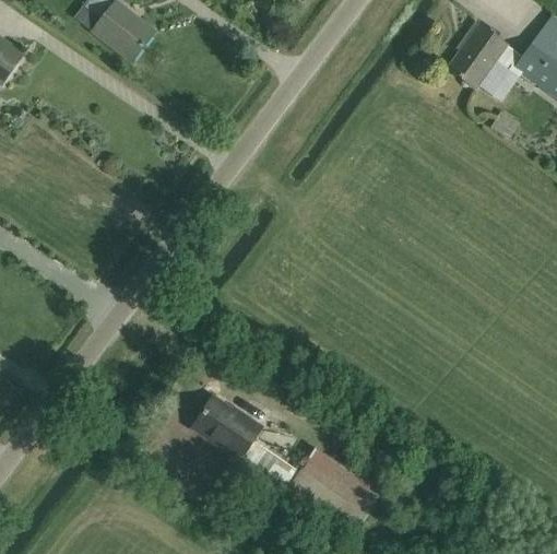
[(87,0),(76,15),(95,30),(96,32),(133,60),(158,28),(122,0),(87,0)]
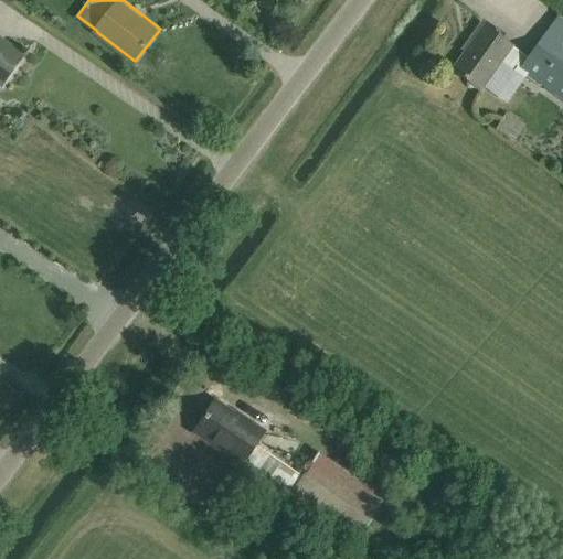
[(475,40),(455,67),(482,87),(502,60),(521,73),(523,70),(562,97),(562,19),(561,18),(531,58),(482,23),(473,39),(475,40)]
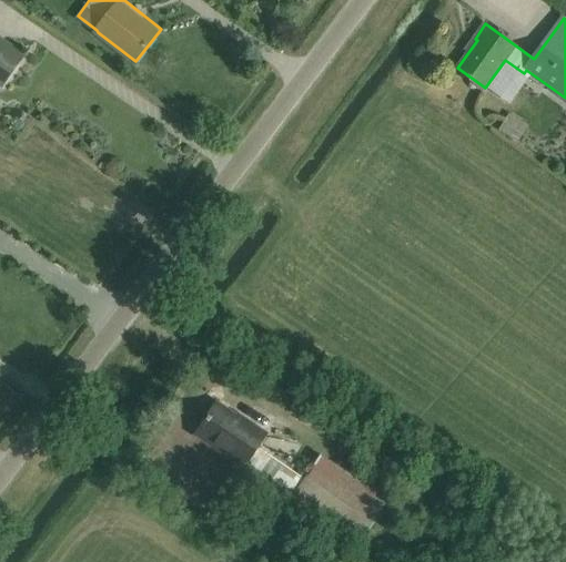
[(26,51),(0,33),(0,83),(2,84),(26,51)]
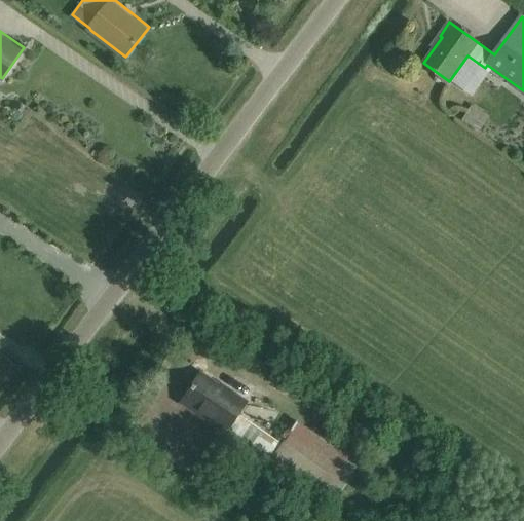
[(471,113),(488,123),(495,111),(478,101),(471,113)]
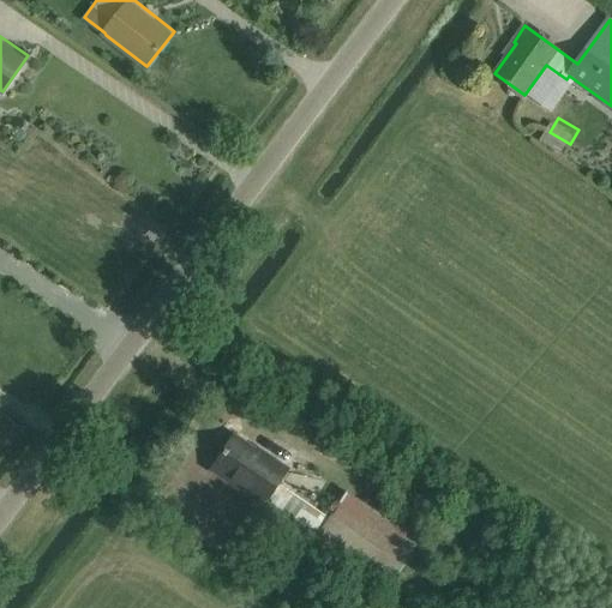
[(293,470),(238,431),(214,464),(269,505),(265,509),(313,543),(309,549),(379,601),(407,563),(336,511),(331,518),(285,483),(293,470)]
